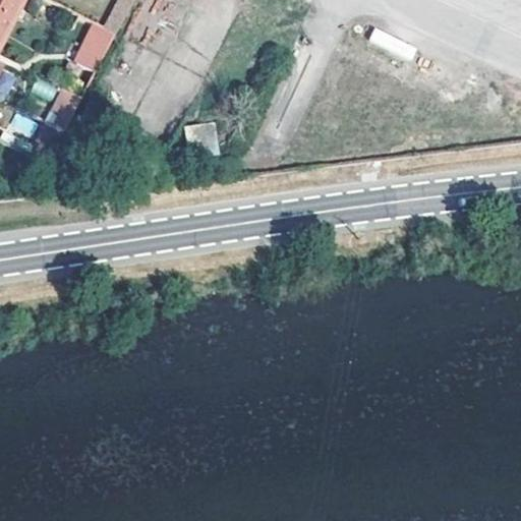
[(0,0),(0,47),(24,0),(0,0)]
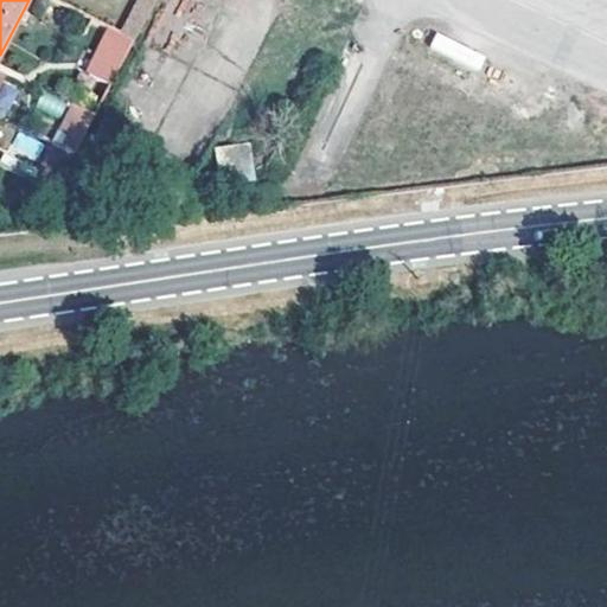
[(136,0),(123,29),(136,34),(154,0),(136,0)]
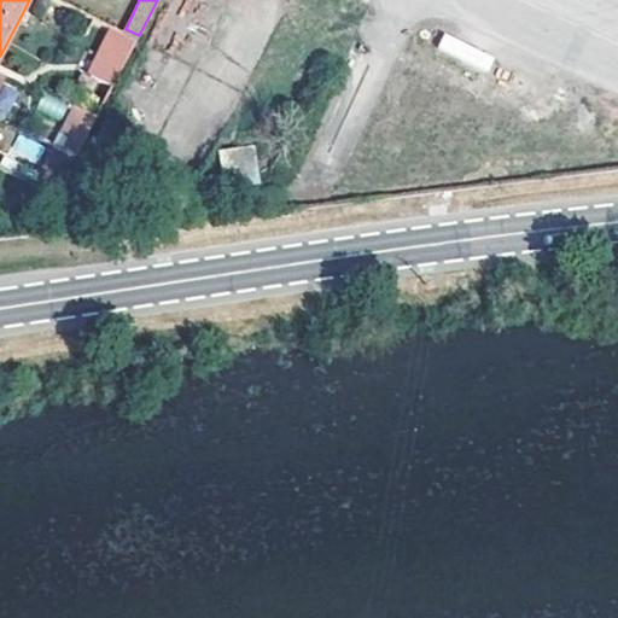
[(114,86),(136,39),(110,25),(86,73),(114,86)]
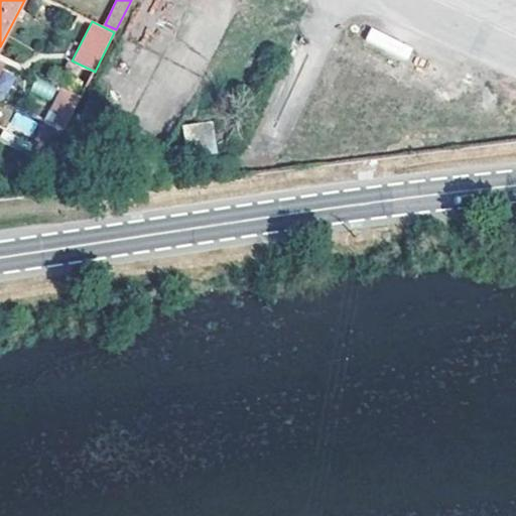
[(371,27),(365,40),(406,59),(412,47),(371,27)]
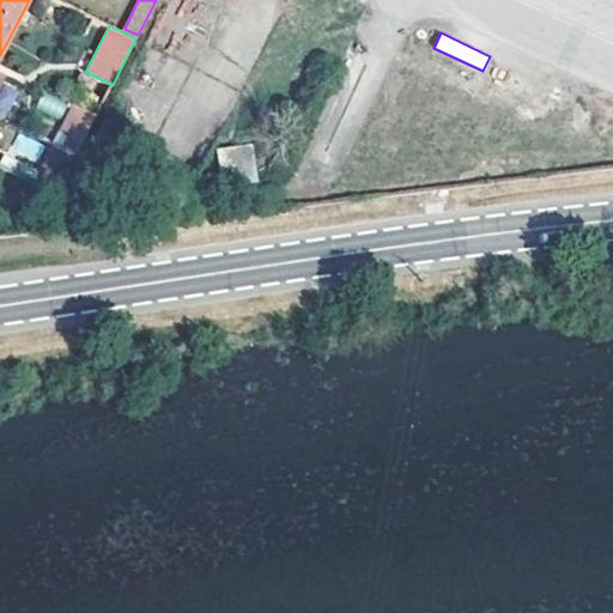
[(52,144),(76,156),(95,115),(71,103),(52,144)]
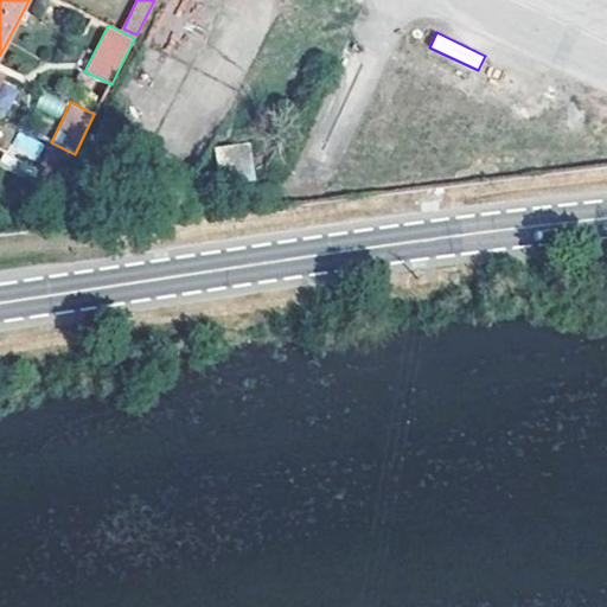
[(11,151),(37,160),(44,141),(18,133),(11,151)]
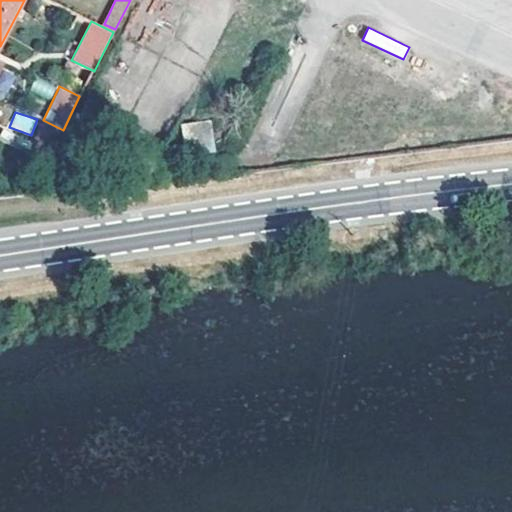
[(185,151),(215,147),(211,120),(181,124),(185,151)]
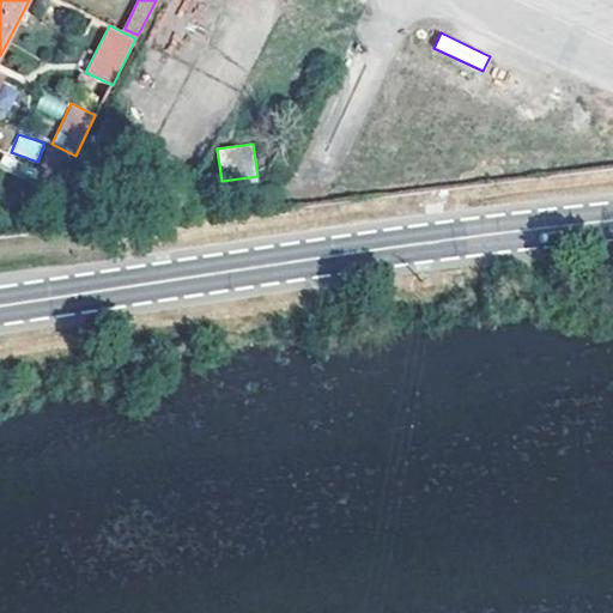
All buildings are outlined.
